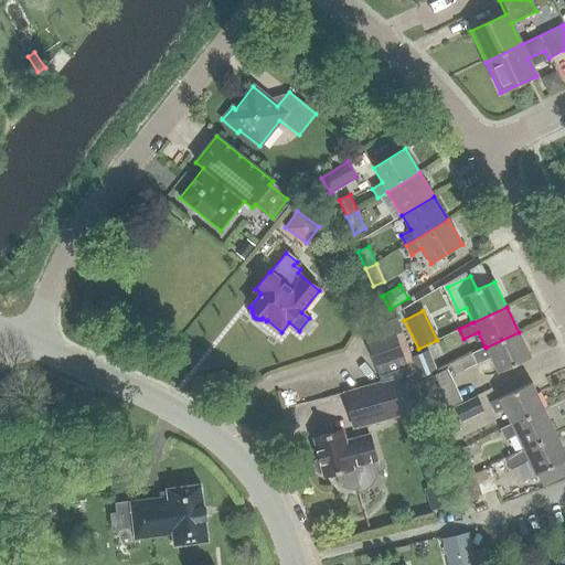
[(402,330),(365,343),(380,382),(416,373),(409,358),(402,330)]
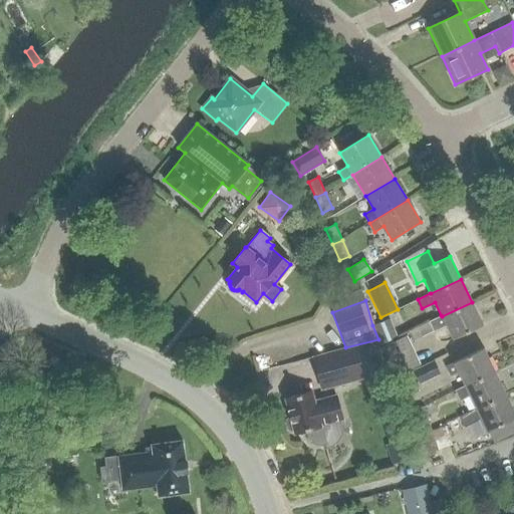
[(472,302),(442,316),(441,315),(428,322),(433,331),(446,325),(453,339),(483,325),(472,302)]
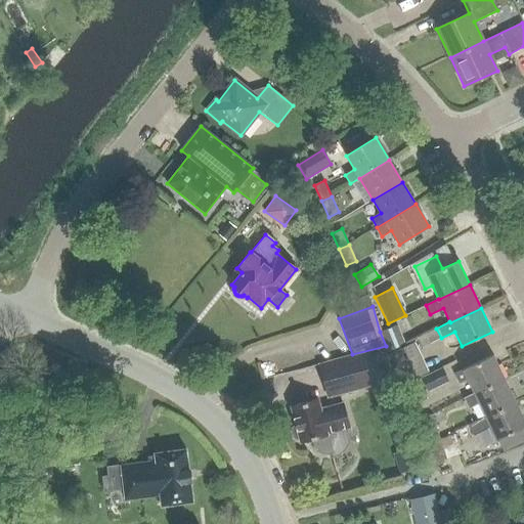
[(380,332),(389,352),(406,345),(397,324),(380,332)]
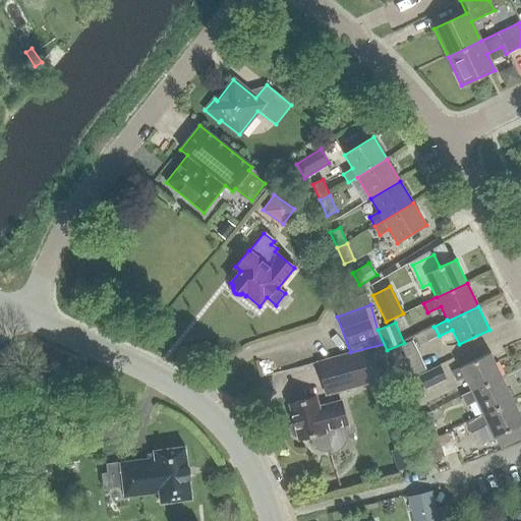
[(422,332),(413,337),(417,346),(427,341),(422,332)]
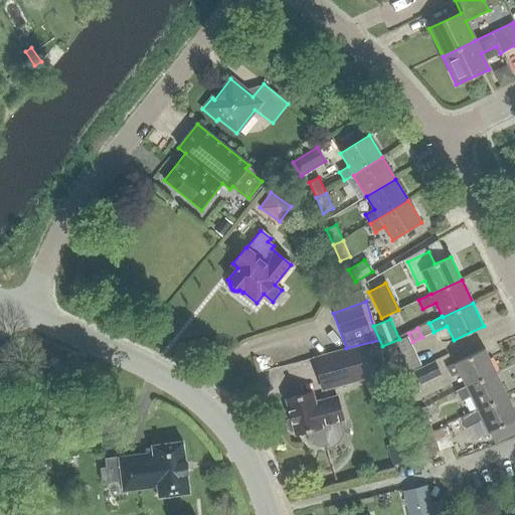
[(407,336),(382,347),(396,377),(420,366),(407,336)]
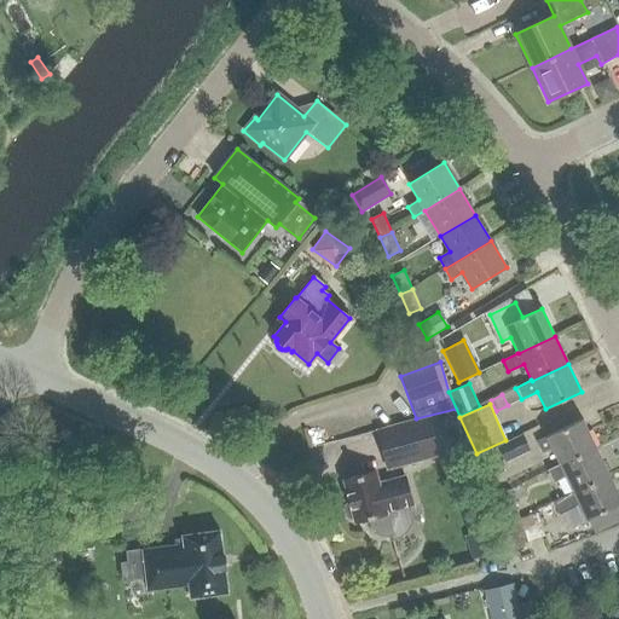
[(388,469),(449,452),(439,415),(377,432),(388,469)]
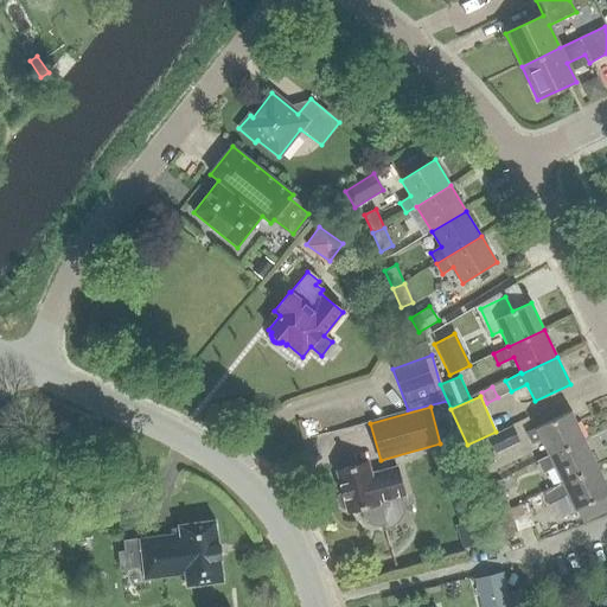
[(541,440),(549,457),(585,439),(572,411),(536,428),(541,440)]
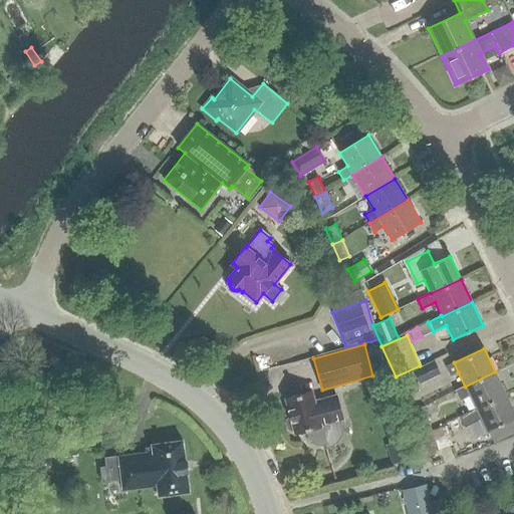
[(419,386),(441,374),(434,360),(412,370),(419,386)]
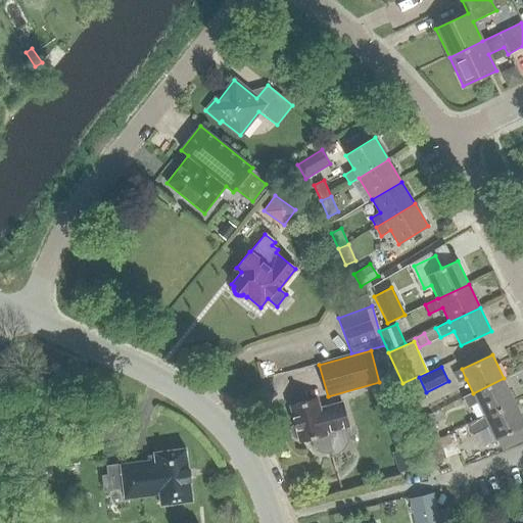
[(462,369),(453,373),(458,383),(466,379),(462,369)]
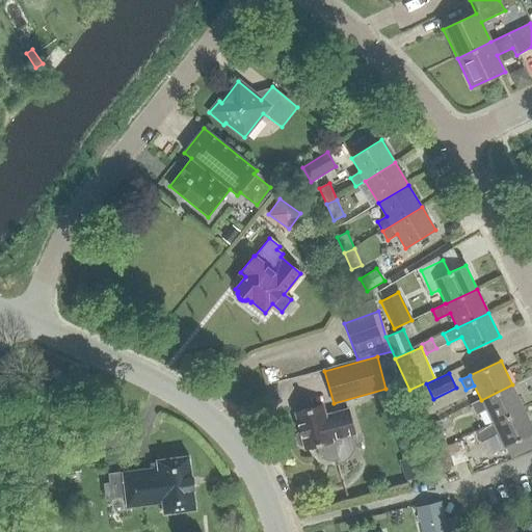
[(524,408),(512,384),(481,400),(471,404),(475,415),(485,410),(493,423),(524,408)]
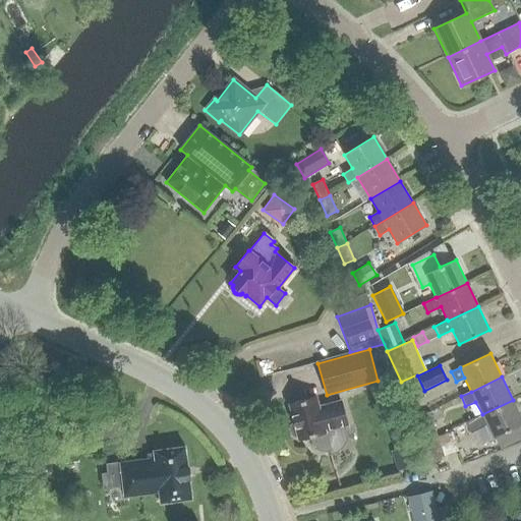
[(398,384),(405,403),(423,397),(416,378),(398,384)]
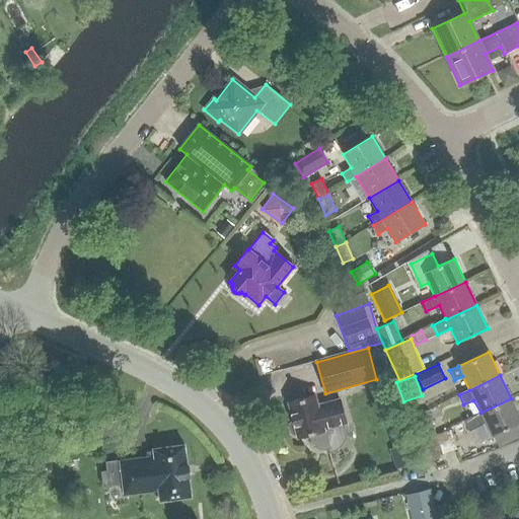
[(395,406),(389,385),(377,389),(384,411),(395,406)]
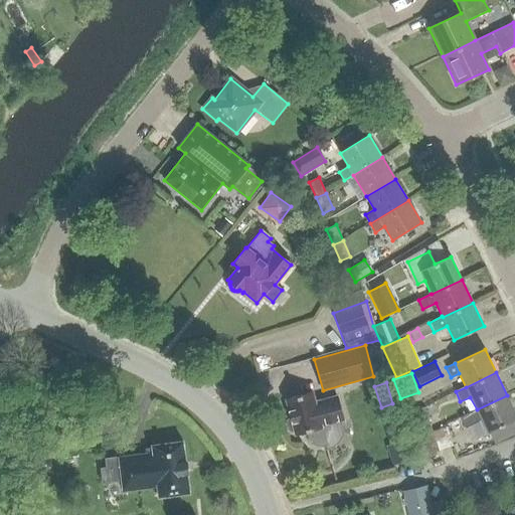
[(325,444),(326,448),(331,446),(335,443),(338,440),(340,436),(341,431),(341,426),(341,421),(343,421),(336,396),(314,402),(312,392),(286,400),(291,417),(286,422),(289,431),(294,432),(295,435),(305,432),(313,442),(325,444)]
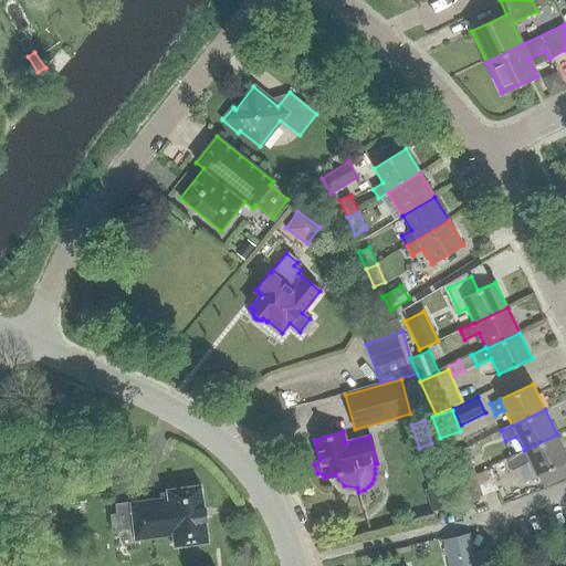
[(565,453),(557,435),(524,450),(505,459),(512,471),(530,462),(536,477),(537,475),(565,461),(565,453)]
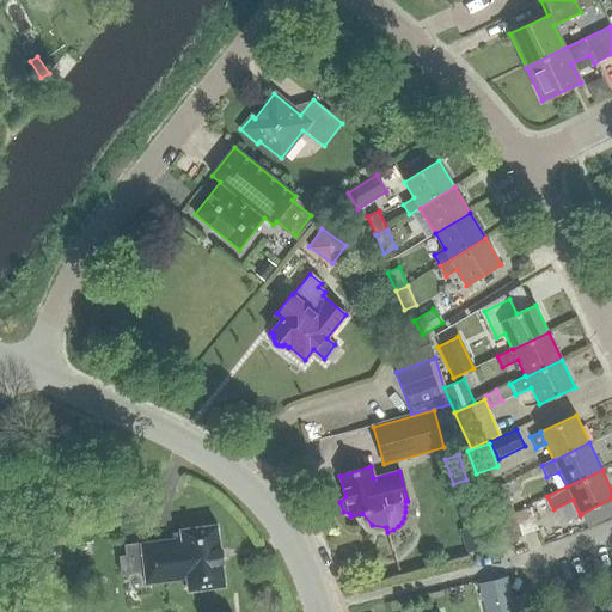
[(502,519),(501,518),(514,513),(503,484),(481,493),(490,522),(502,519)]
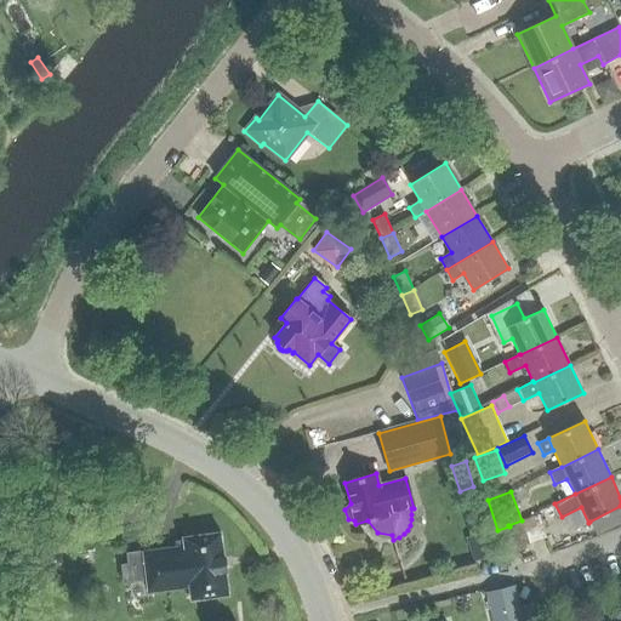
[(620,506),(590,522),(596,536),(620,524),(620,506)]
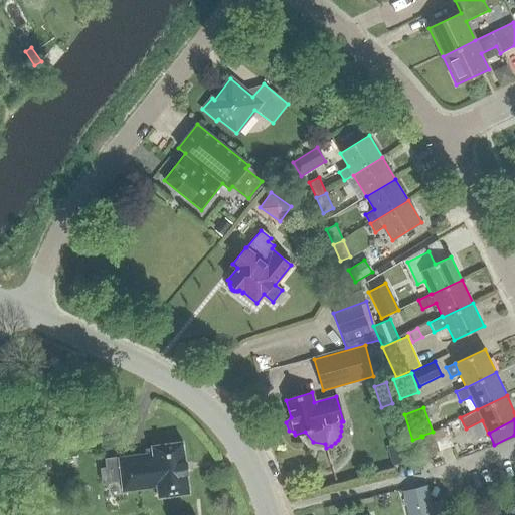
[(439,451),(438,449),(433,432),(421,436),(422,437),(428,455),(439,451)]
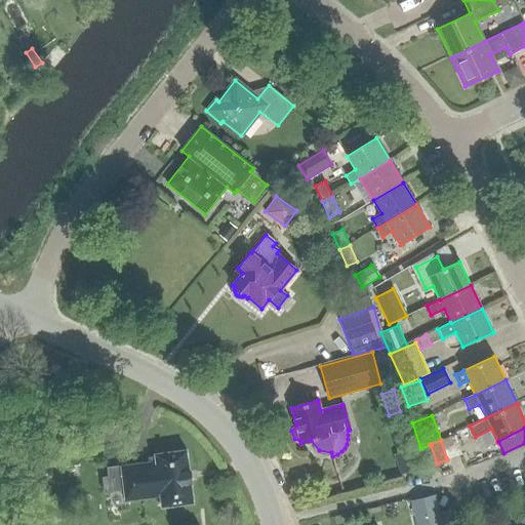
[(154,454),(155,457),(148,458),(149,462),(107,469),(108,477),(102,478),(104,493),(123,490),(125,500),(160,496),(161,508),(193,503),(186,450),(154,454)]
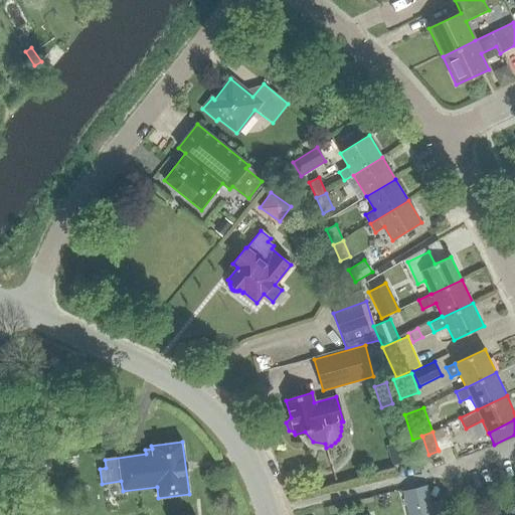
[(403,491),(407,508),(431,503),(426,486),(403,491)]
